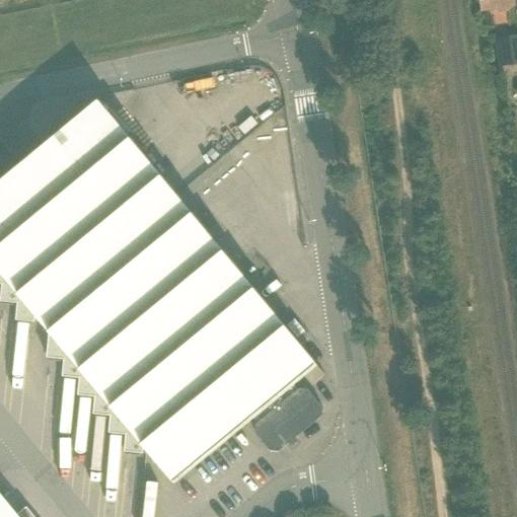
[(506,9),(505,4),(511,3),(510,0),(479,0),(482,7),(488,7),(491,23),(506,21),(504,10),(506,9)]
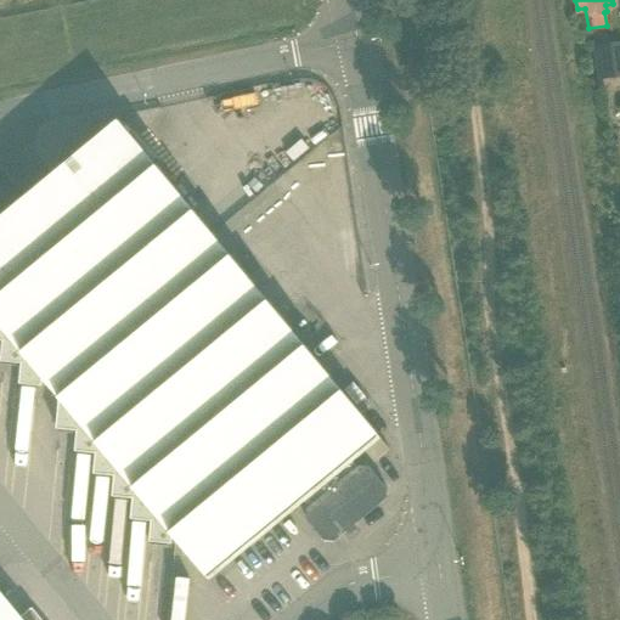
[(597,78),(619,74),(619,67),(616,40),(592,44),(597,78)]
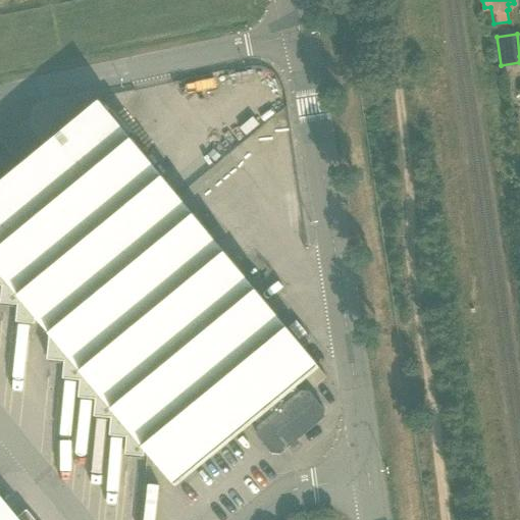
[(317,365),(188,208),(98,99),(14,168),(10,163),(11,162),(12,153),(0,138),(0,283),(1,283),(0,292),(0,301),(16,303),(14,320),(34,321),(34,314),(48,331),(46,358),(63,359),(61,376),(79,378),(76,396),(94,397),(93,414),(109,416),(108,432),(125,434),(123,452),(142,454),(143,446),(173,483),(253,418),(257,423),(256,424),(255,433),(270,452),(278,452),(322,416),(323,408),(308,390),(299,388),(298,391),(294,384),(305,375),(317,365)]
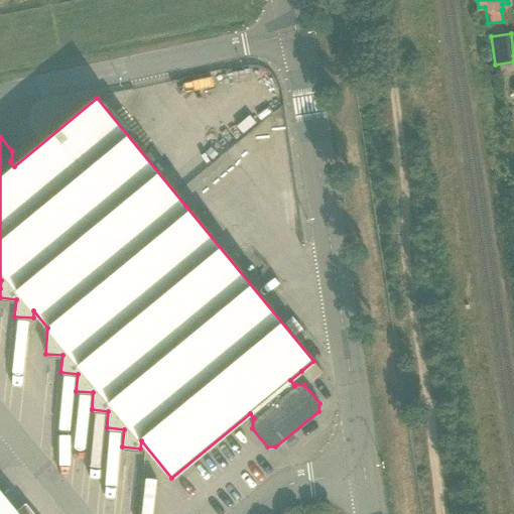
[(322,371),(313,361),(301,371),(309,381),(322,371)]
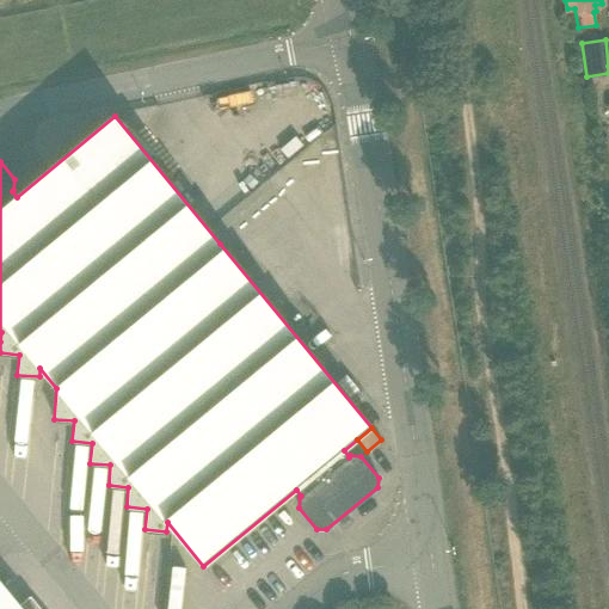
[(0,608),(37,608),(26,595),(13,606),(0,589),(0,608)]
